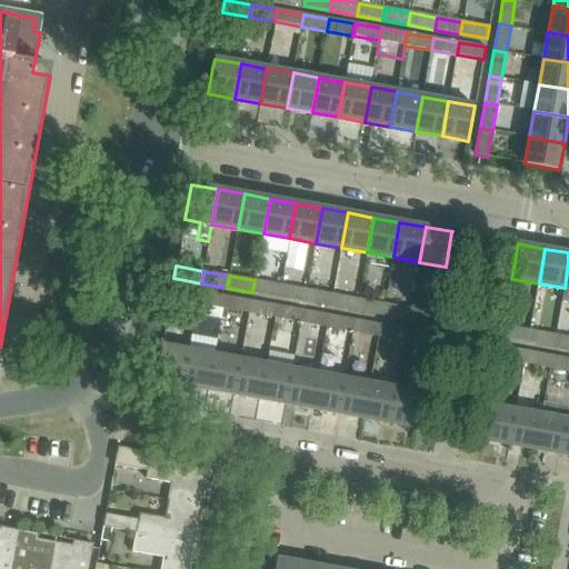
[(281,285),(255,280),(252,292),(279,297),(281,285)]
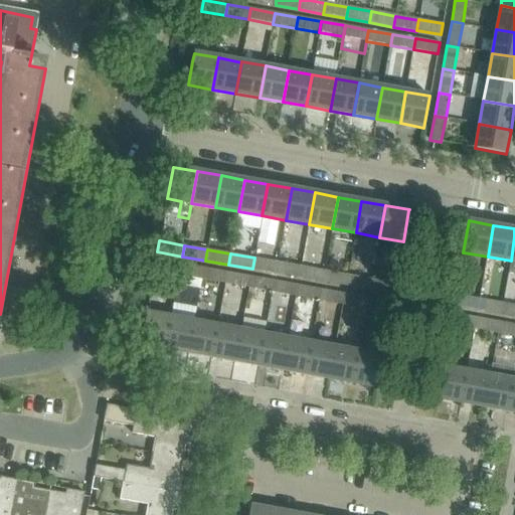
[(252,269),(276,274),(278,263),(254,258),(252,269)]
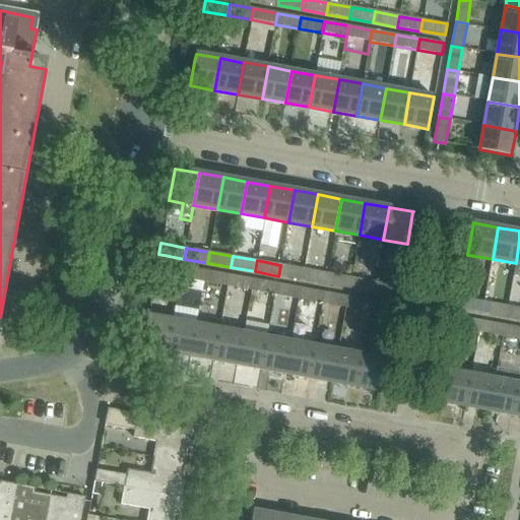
[(182,266),(157,262),(155,273),(180,277),(182,266)]
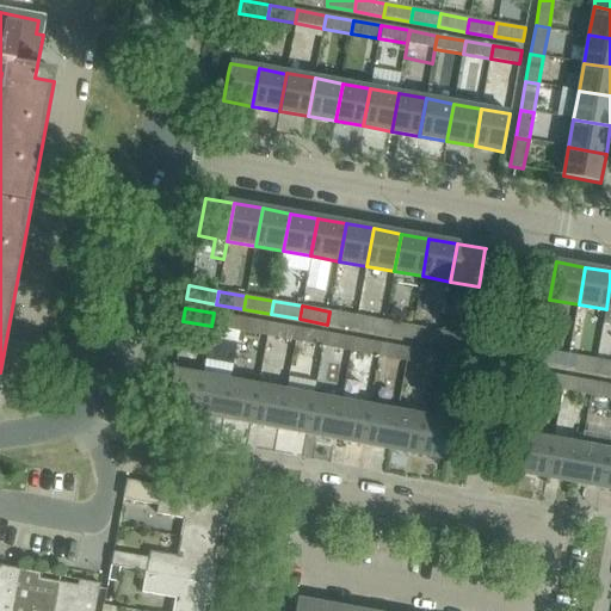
[(357,316),(329,312),(327,325),(355,329),(357,316)]
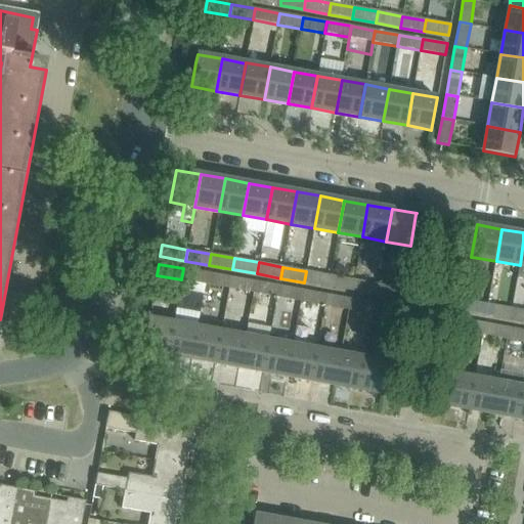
[(208,273),(183,268),(181,279),(206,285),(208,273)]
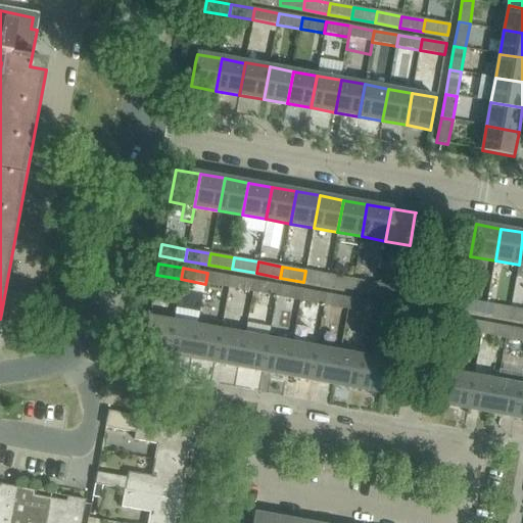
[(303,282),(328,286),(330,275),(305,271),(303,282)]
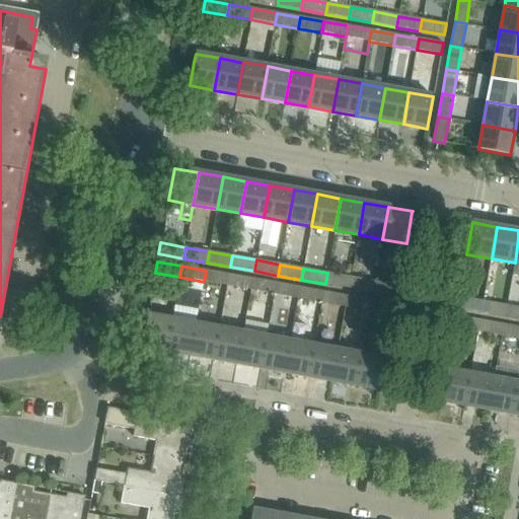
[(206,271),(204,282),(227,286),(229,275),(206,271)]
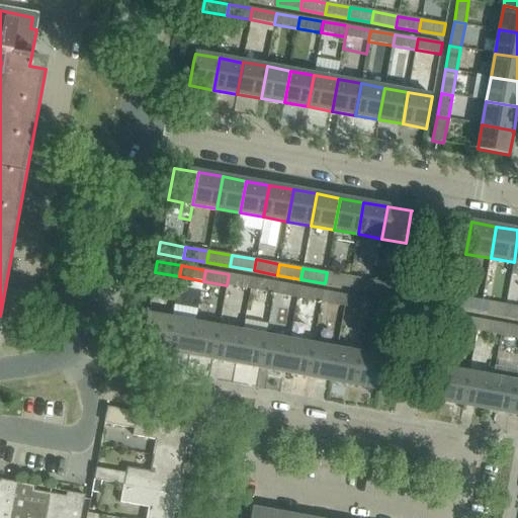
[(350,276),(327,272),(325,283),(348,287),(350,276)]
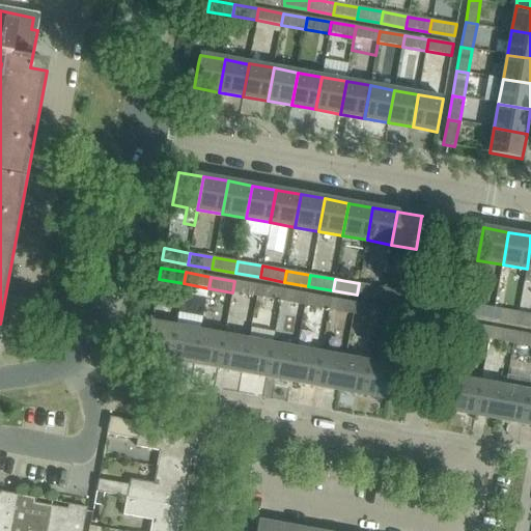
[(258,285),(234,281),(232,292),(256,297),(258,285)]
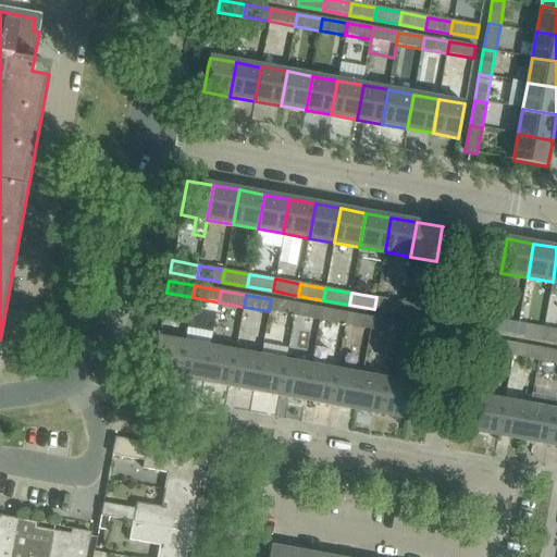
[(374,309),(399,314),(401,302),(376,297),(374,309)]
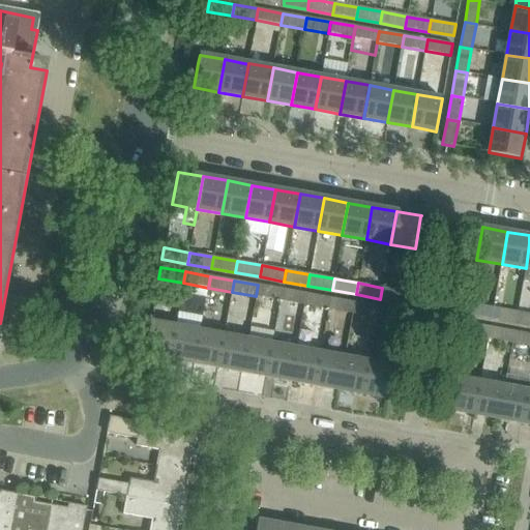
[(258,285),(256,296),(281,300),(283,289),(258,285)]
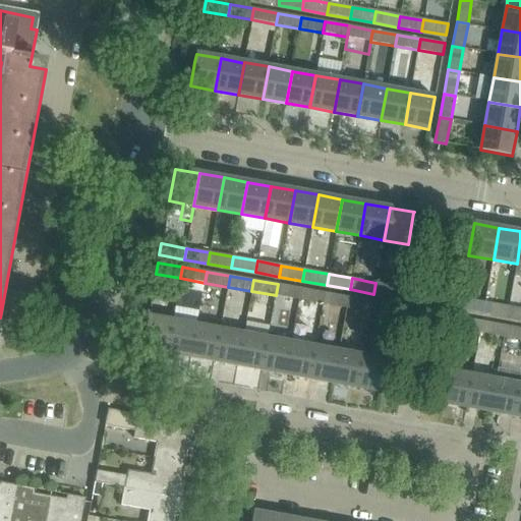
[(400,287),(375,283),(373,294),(398,298),(400,287)]
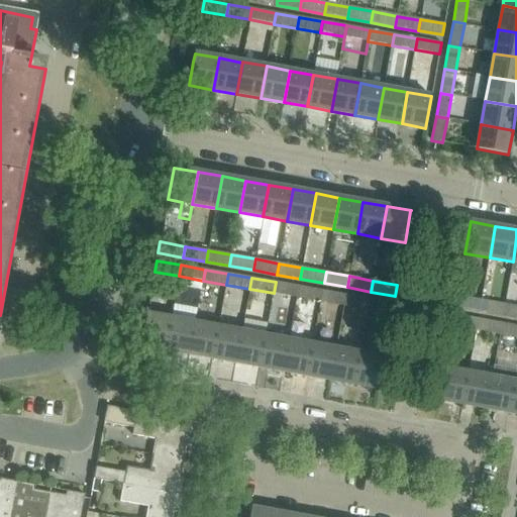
[(299,287),(276,282),(274,293),(297,298),(299,287)]
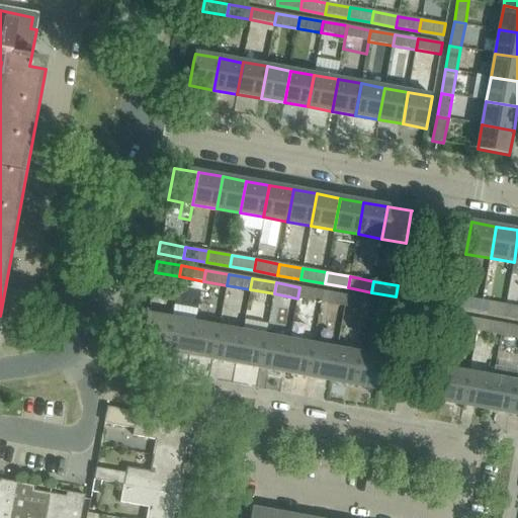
[(299,287),(297,298),(321,303),(323,291),(299,287)]
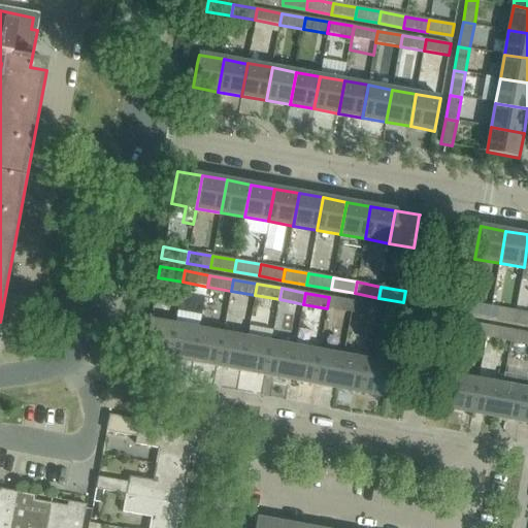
[(354,301),(329,297),(327,308),(352,312),(354,301)]
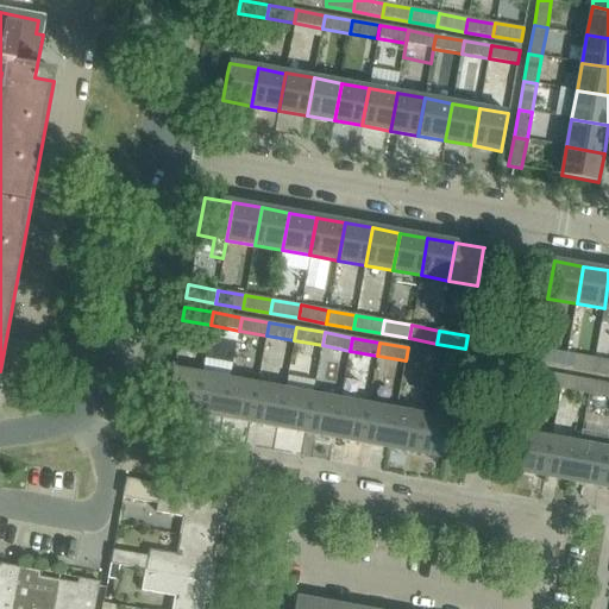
[(408,347),(406,360),(433,365),(435,352),(408,347)]
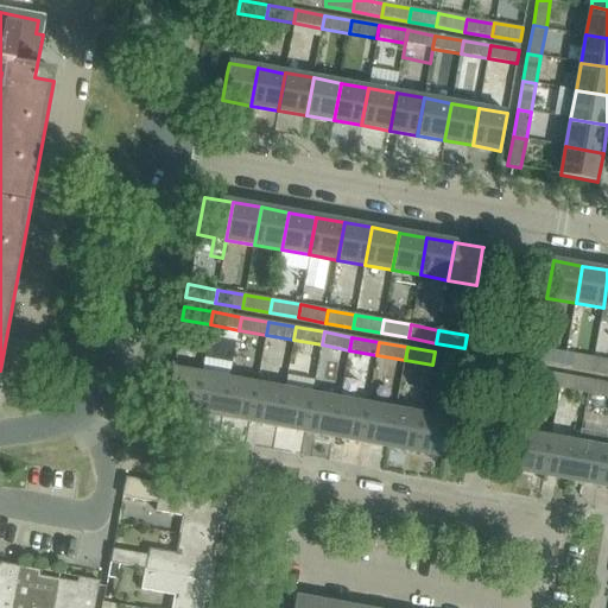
[(534,361),(564,366),(567,353),(538,348),(537,347),(534,361)]
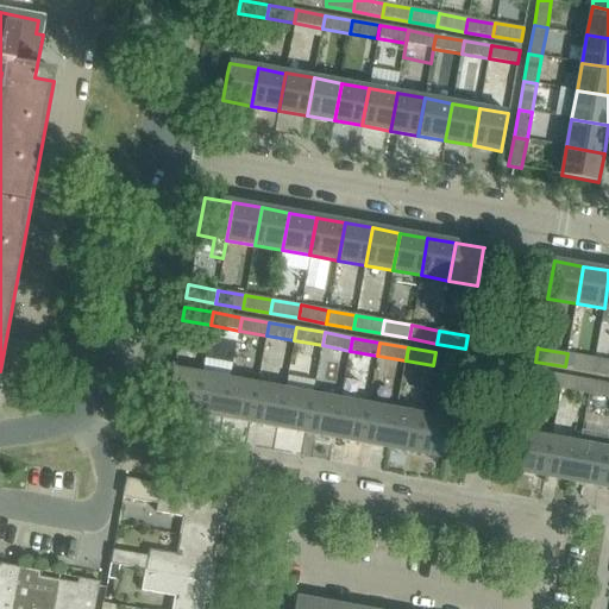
[(464,358),(435,352),(433,365),(460,371),(462,371),(464,358)]
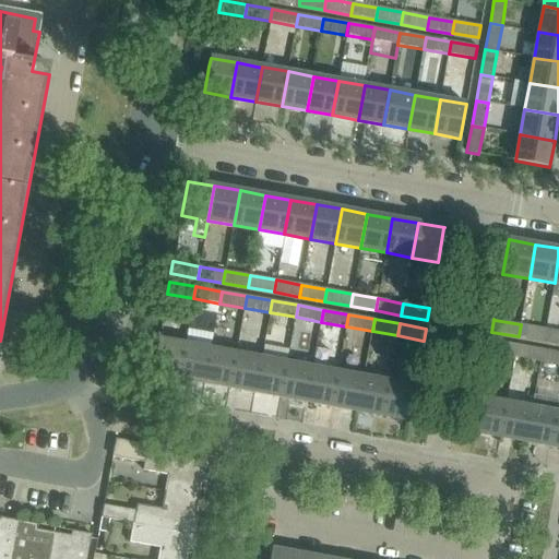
[(546,329),(521,324),(519,336),(544,341),(546,329)]
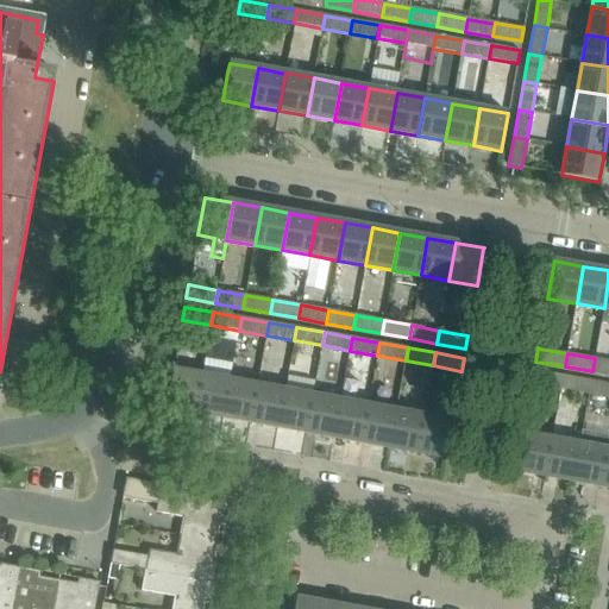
[(592,371),(608,374),(608,360),(595,358),(592,371)]
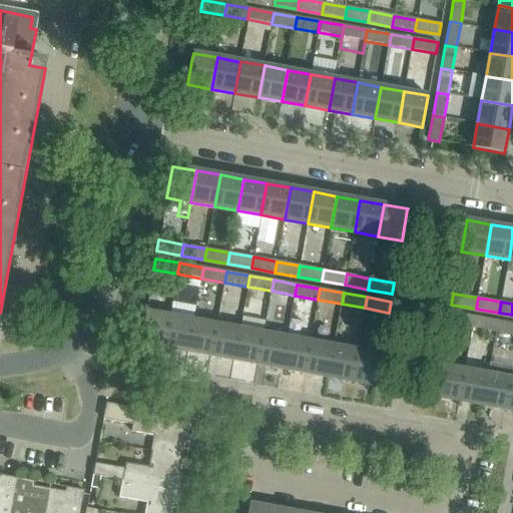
[(140,343),(164,348),(170,316),(146,312),(145,312),(140,343)]
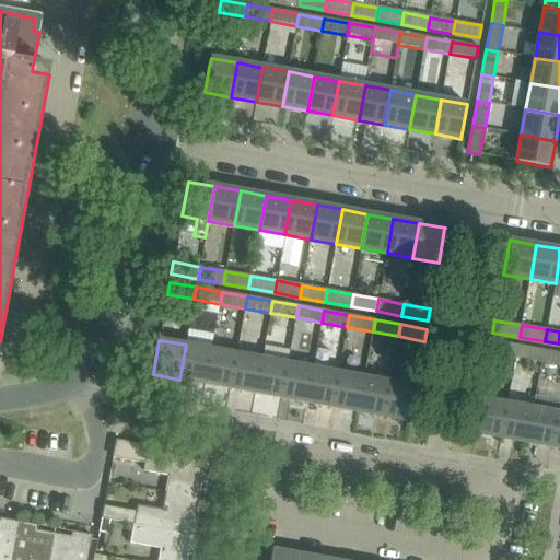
[(491,340),(489,352),(515,358),(517,346),(491,340)]
